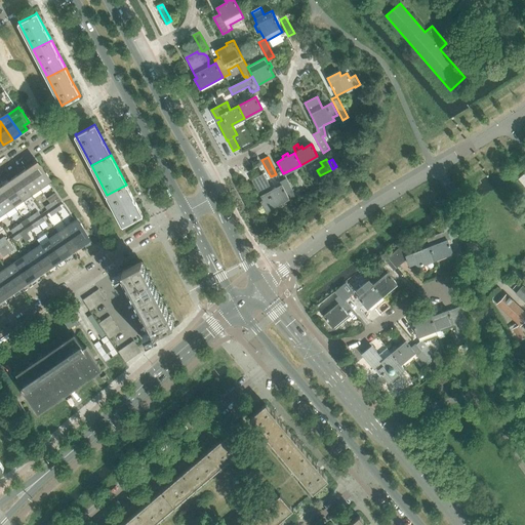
[(49,176),(46,173),(45,173),(40,166),(36,169),(33,165),(28,168),(40,188),(50,180),(48,177),(49,176)]
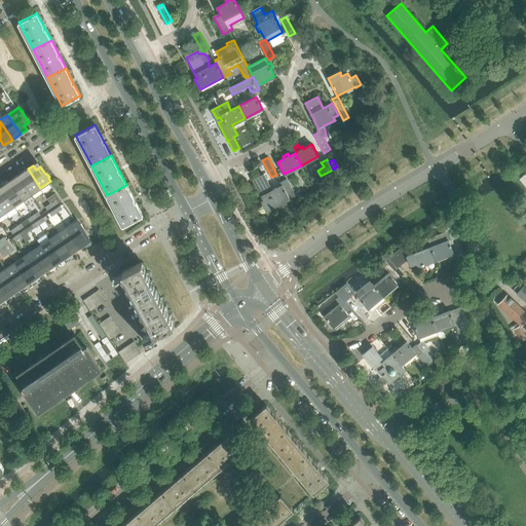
[(40,188),(28,168),(19,175),(32,194),(40,188)]
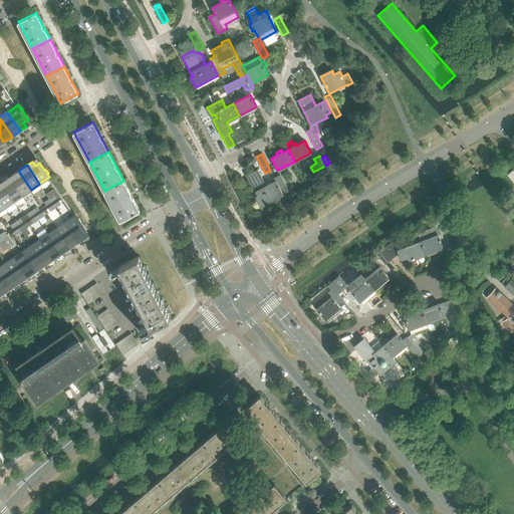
[(31,190),(18,171),(10,177),(22,196),(31,190)]
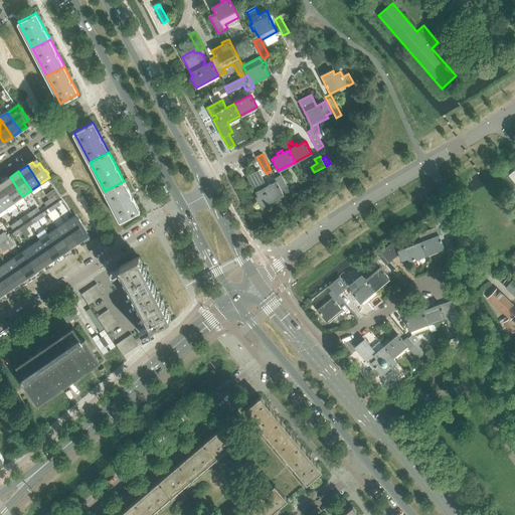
[(284,195),(276,181),(267,186),(259,171),(247,176),(255,192),(256,192),(259,196),(256,197),(262,206),(284,195)]
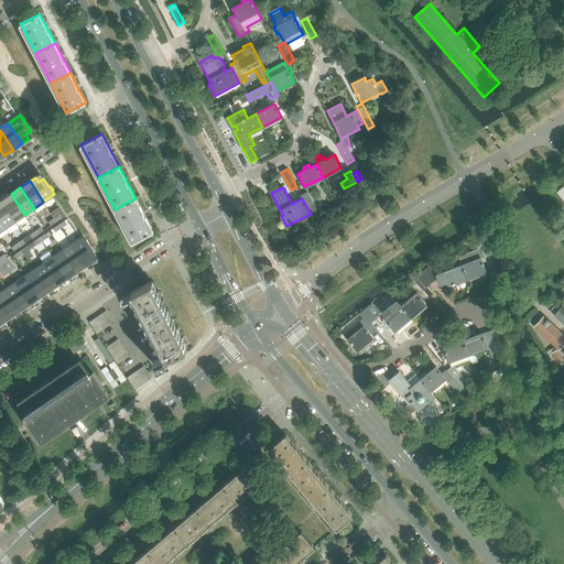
[(317,210),(307,193),(301,196),(302,198),(311,214),(317,210)]
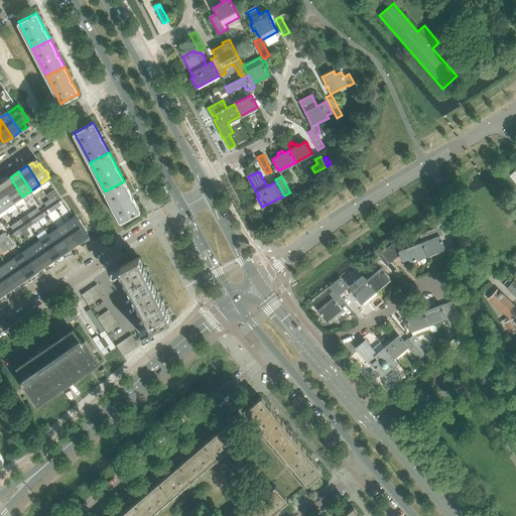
[(22,197),(10,177),(1,183),(14,203),(22,197)]
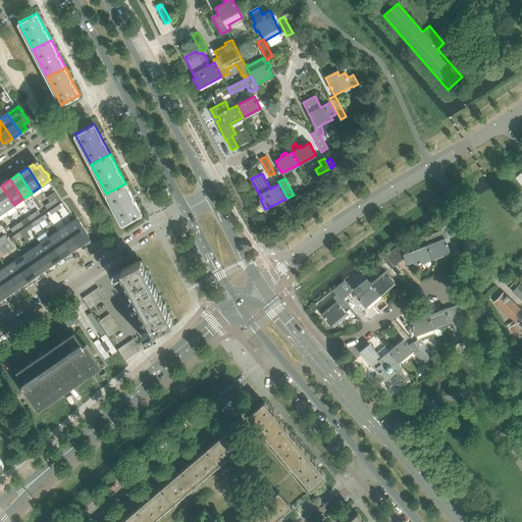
[(142,214),(125,184),(106,194),(122,224),(123,224),(122,223),(141,214),(142,214)]
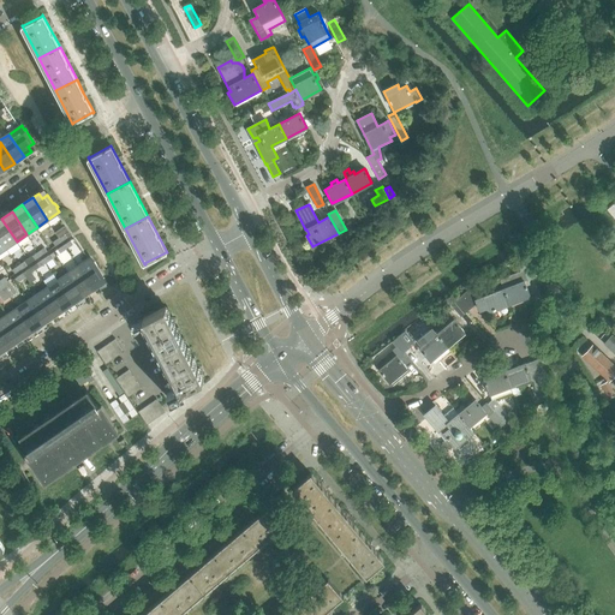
[(17,242),(1,219),(0,219),(0,238),(6,248),(17,242)]
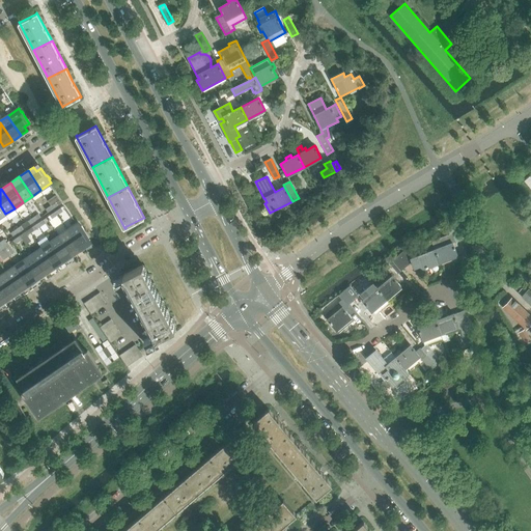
[(58,205),(56,202),(53,197),(48,201),(51,205),(53,210),(58,205)]
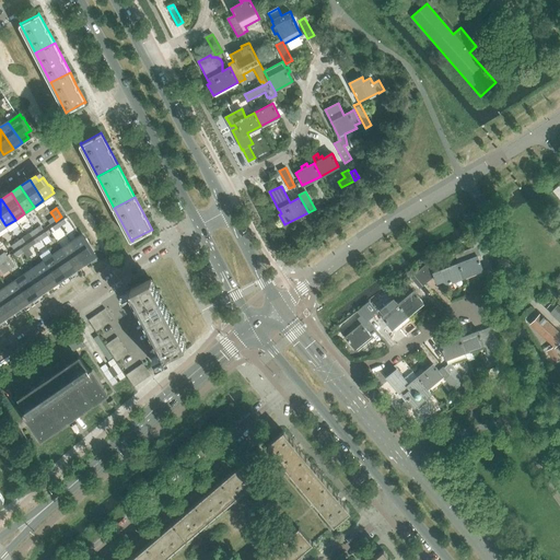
[(94,252),(88,243),(89,243),(86,238),(85,238),(82,235),(72,243),(85,263),(92,259),(89,255),(94,252)]
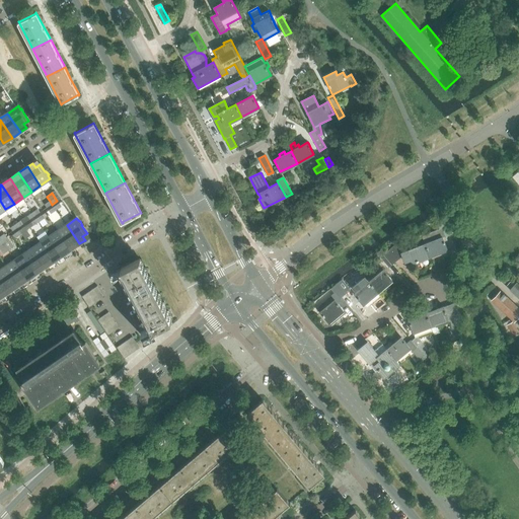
[(451,234),(448,224),(447,221),(441,223),(441,225),(434,228),(436,233),(443,230),(445,236),(451,234)]
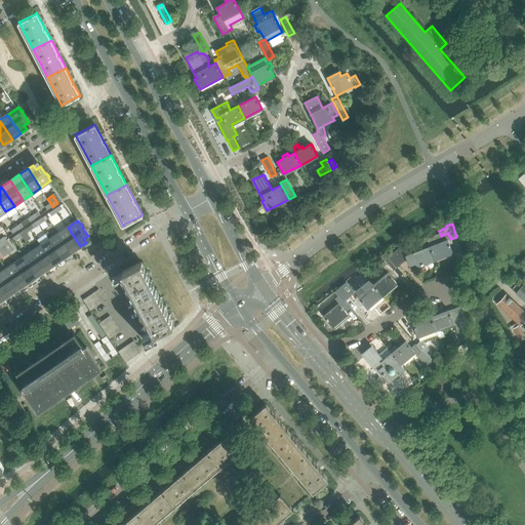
[(80,246),(68,228),(58,234),(72,252),(80,246)]
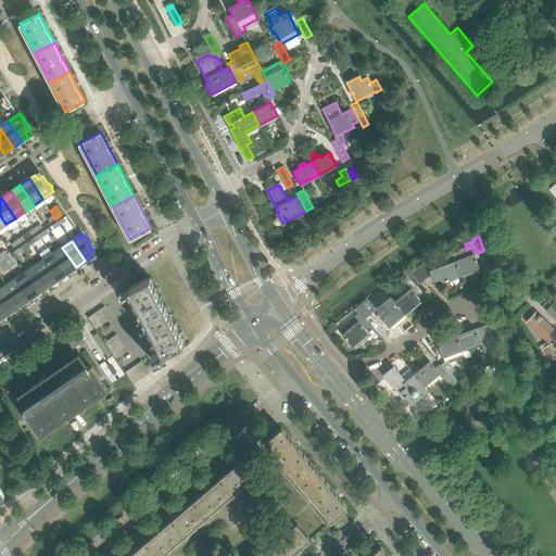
[(76,267),(62,248),(53,253),(66,274),(76,267)]
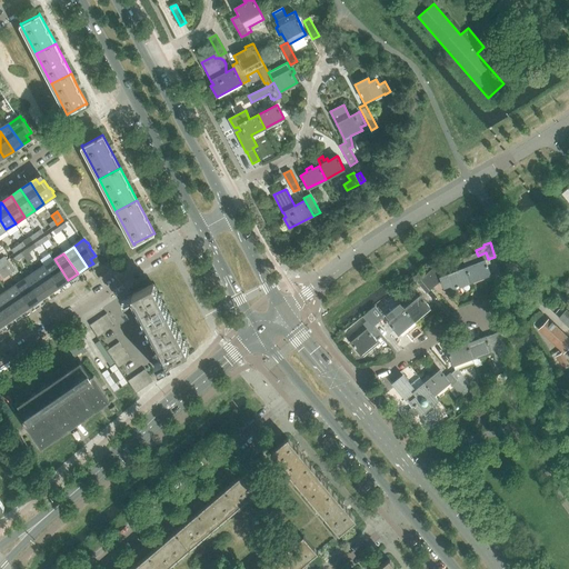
[(15,271),(10,263),(5,256),(0,259),(0,261),(5,268),(9,275),(15,271)]
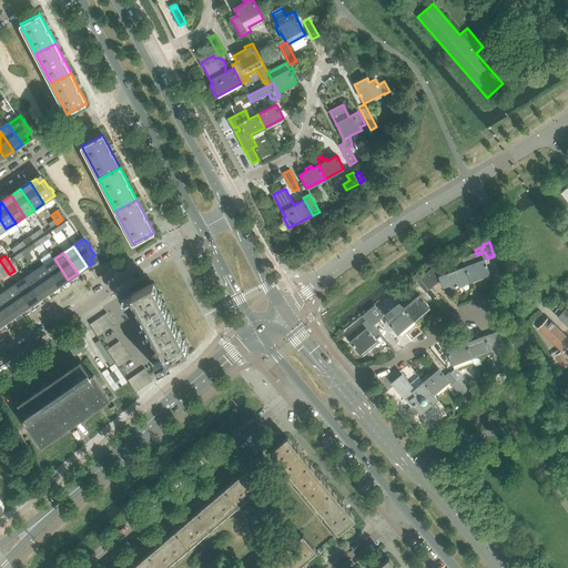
[(68,280),(54,259),(44,265),(59,286),(68,280)]
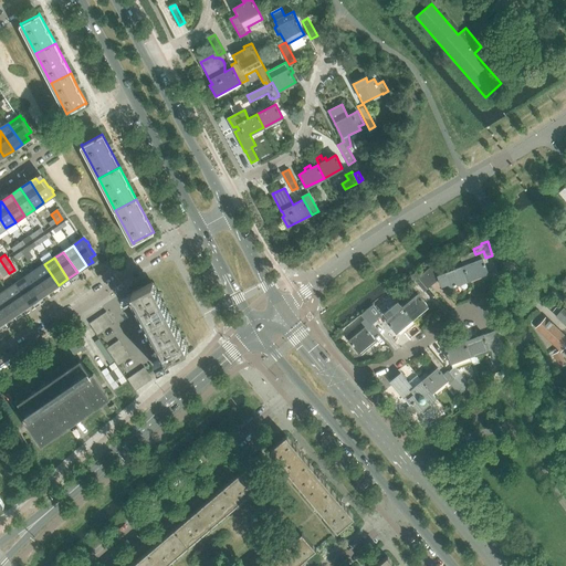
[(488,262),(486,258),(483,259),(483,258),(462,265),(468,280),(488,272),(484,263),(488,262)]
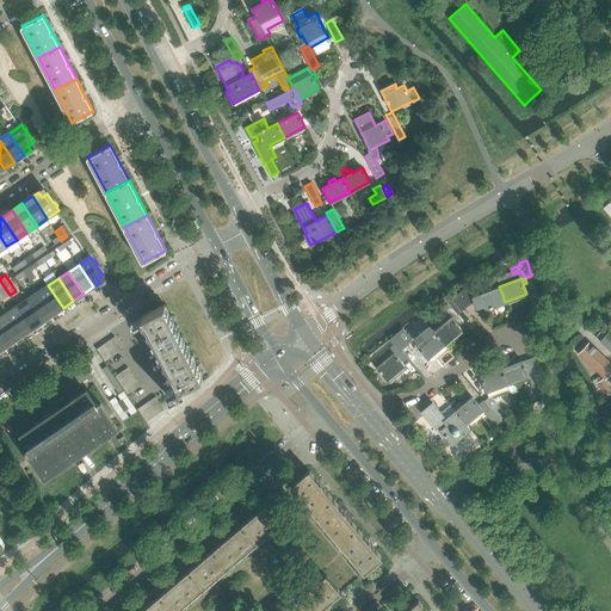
[(63,308),(48,285),(38,292),(53,315),(63,308)]
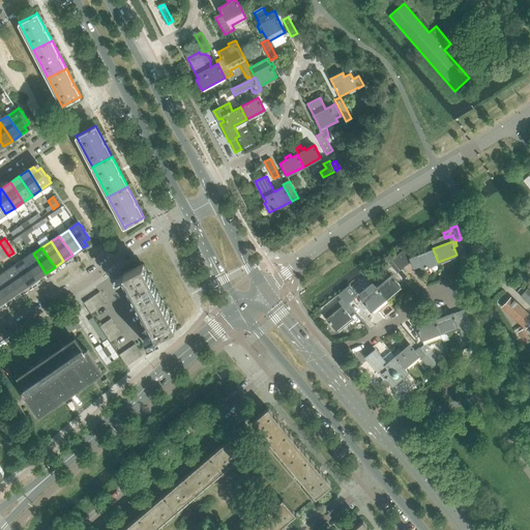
[(438,262),(433,248),(410,258),(404,249),(388,263),(398,273),(411,262),(413,267),(419,265),(421,268),(438,262)]
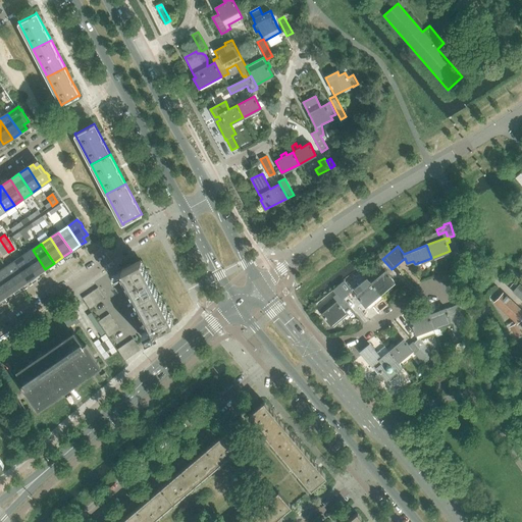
[(45,269),(33,250),(23,256),(37,274),(45,269)]
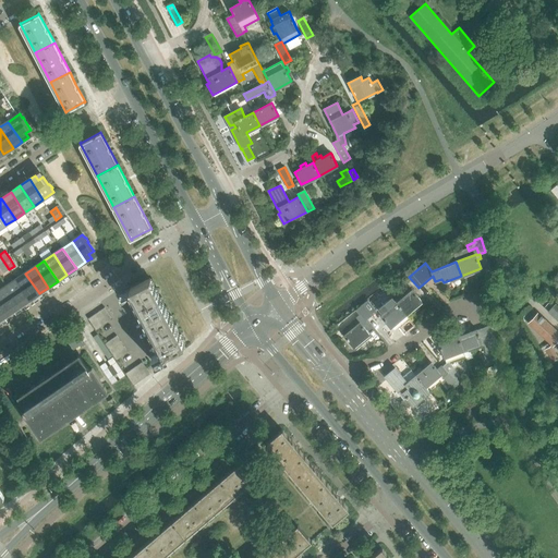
[(39,293),(25,274),(16,279),(29,300),(39,293)]
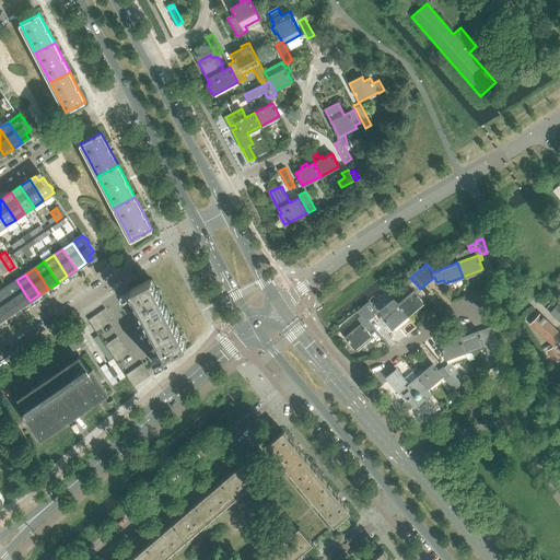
[(186,346),(171,317),(151,279),(130,290),(162,350),(151,356),(156,366),(170,359),(167,354),(186,346)]
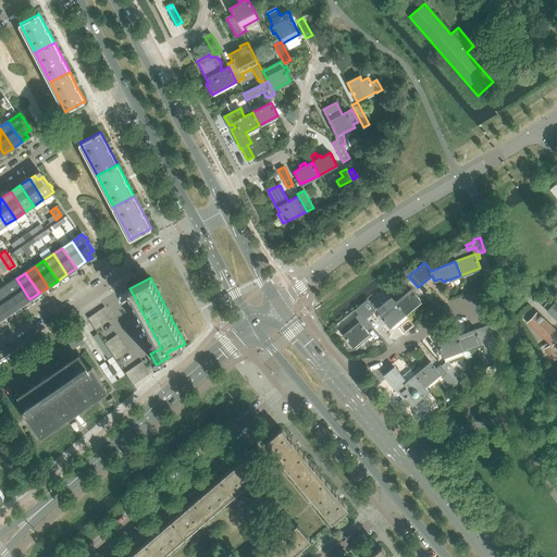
[(29,299),(16,279),(7,285),(21,306),(29,299)]
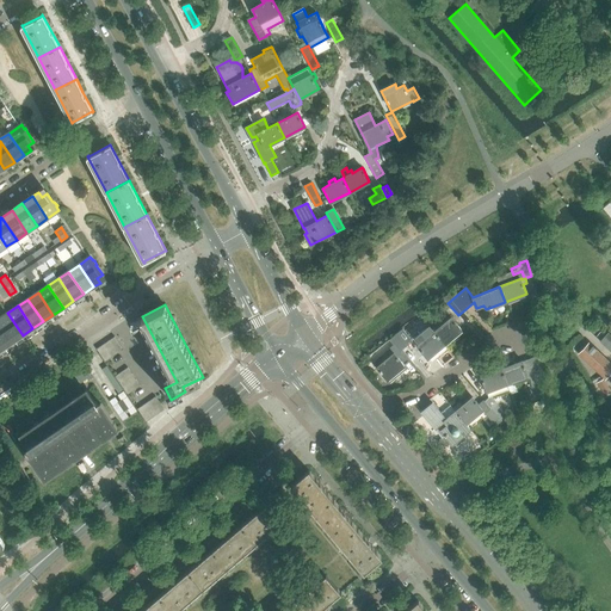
[(440,318),(436,312),(431,316),(436,321),(440,318)]
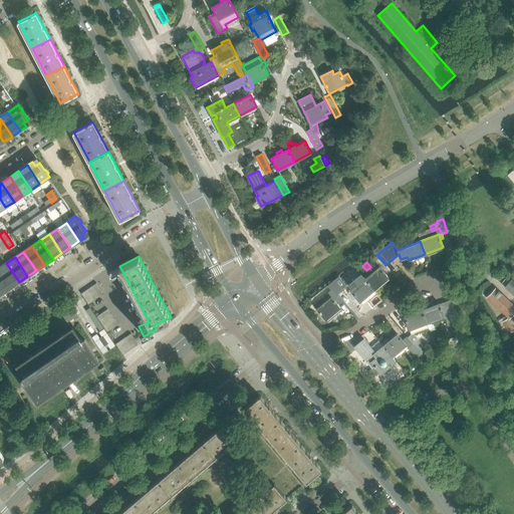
[(19,282),(6,263),(0,267),(0,272),(10,288),(19,282)]
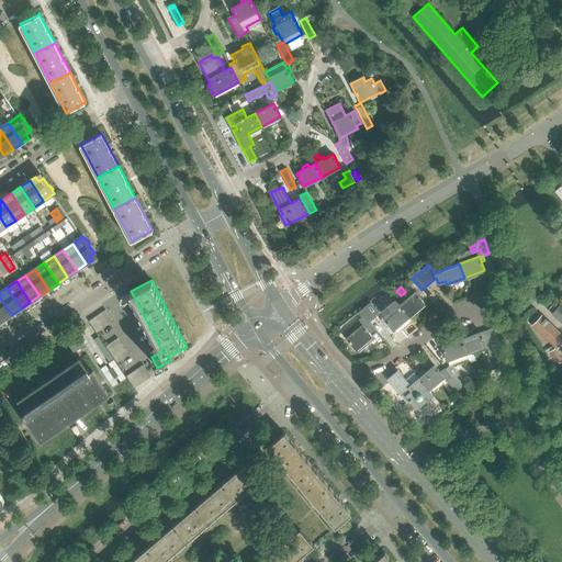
[(409,316),(425,303),(415,291),(398,305),(409,316)]
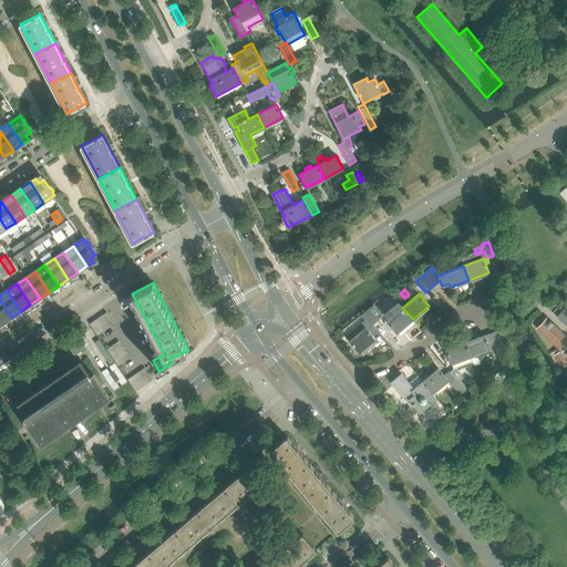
[(11,318),(0,300),(0,320),(2,325),(11,318)]
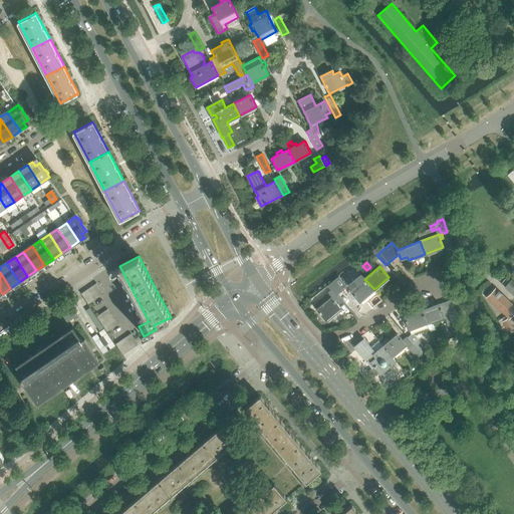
[(359,301),(374,289),(364,279),(361,275),(348,285),(352,289),(350,291),(359,301)]
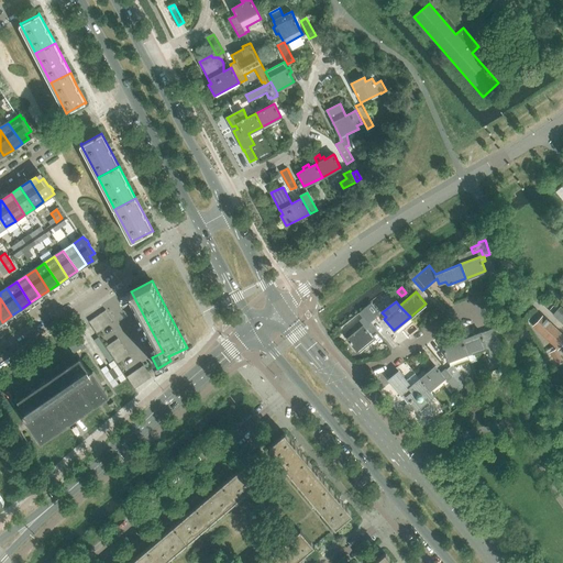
[(364,326),(379,313),(371,304),(361,311),(361,312),(359,313),(363,318),(343,333),(356,350),(373,337),(364,326)]
